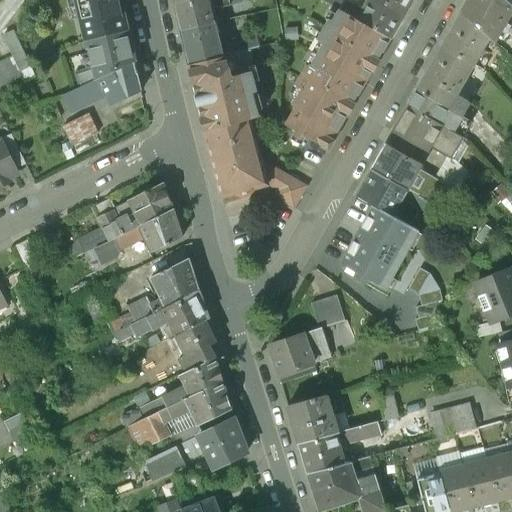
[(120,0),(78,0),(88,39),(127,30),(120,0)]
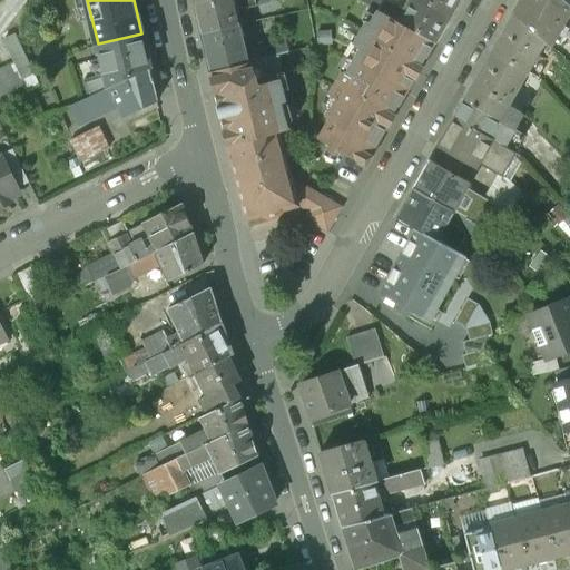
[(212,0),(194,5),(200,33),(243,23),(241,9),(273,2),(273,0),(212,0)]
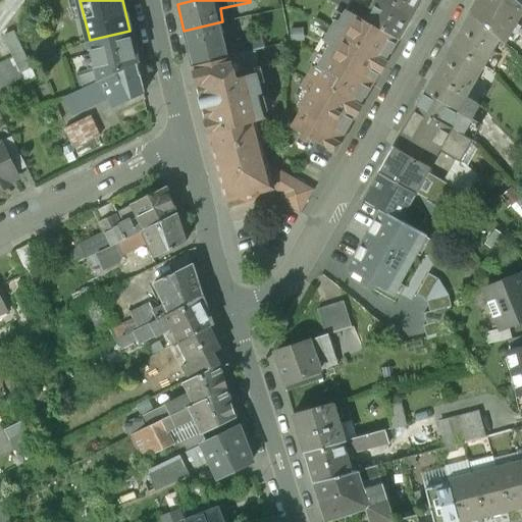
[(329,0),(347,9),(352,0),(329,0)]
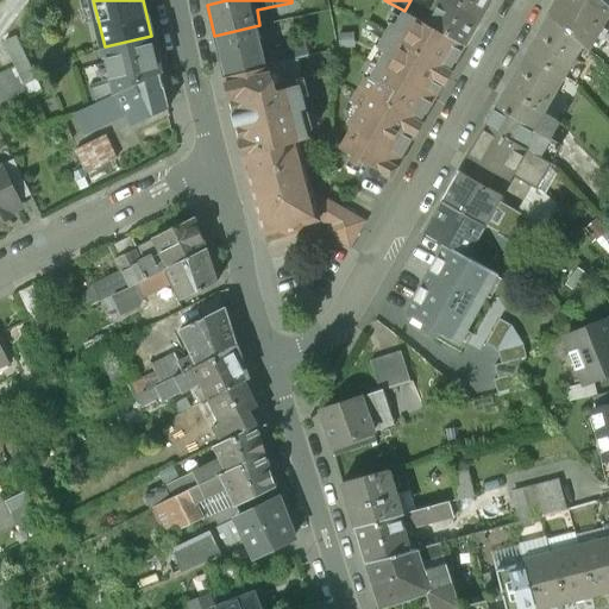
[(481,18),(449,0),(439,0),(432,13),(427,10),(427,5),(419,0),(410,0),(405,11),(465,45),(481,18)]
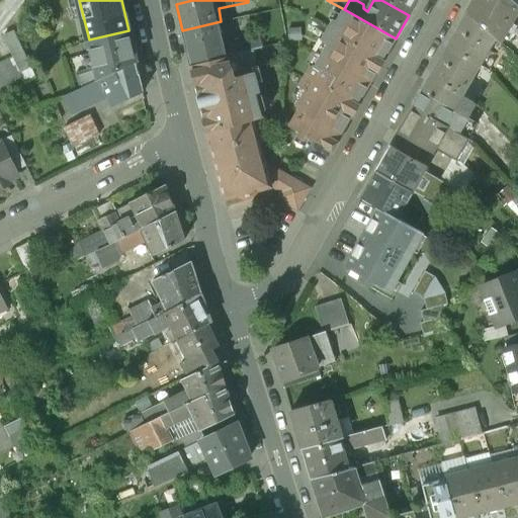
[(418,0),(381,0),(409,15),(418,0)]
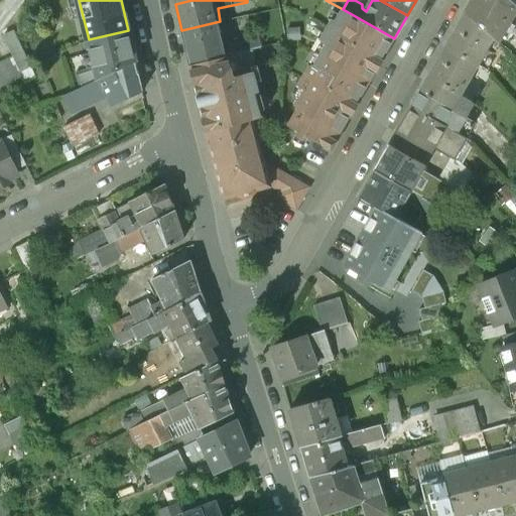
[(515,11),(515,5),(509,0),(471,0),(465,11),(493,38),(498,43),(515,11)]
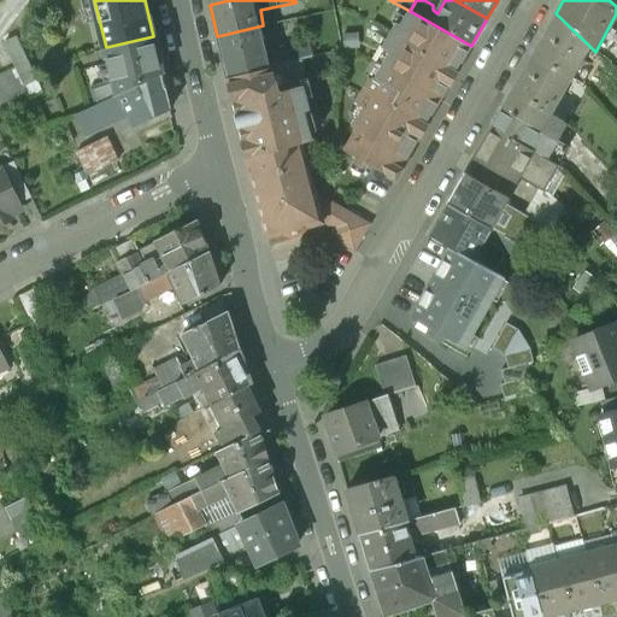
[(392,50),(375,78),(370,76),(357,101),(365,106),(352,128),(356,129),(344,150),(356,157),(353,160),(368,169),(370,164),(395,178),(471,46),(410,11),(401,25),(397,23),(383,46),(392,50)]
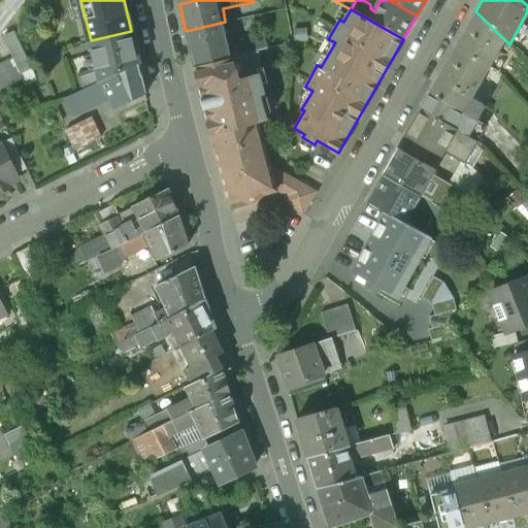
[(504,39),(475,11),(456,46),(489,66),(504,39)]
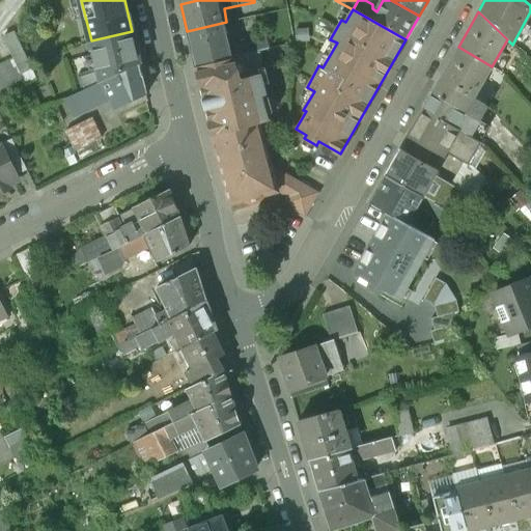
[(187,31),(196,66),(233,58),(232,58),(232,57),(268,49),(264,37),(230,45),(226,22),(187,31)]
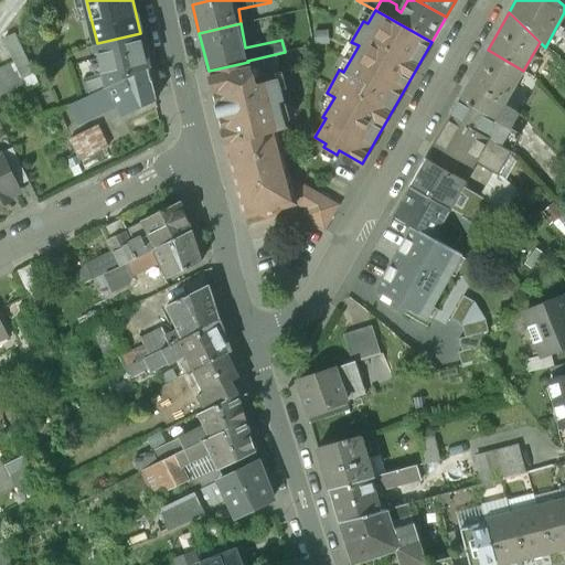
[(17,61),(0,68),(0,95),(28,83),(25,77),(36,72),(19,33),(7,39),(17,61)]
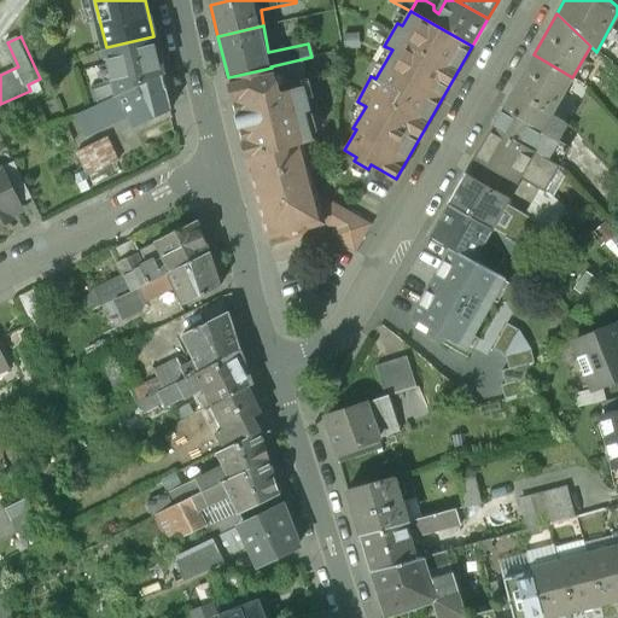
[(153,36),(106,47),(114,79),(92,86),(97,105),(162,74),(153,36)]
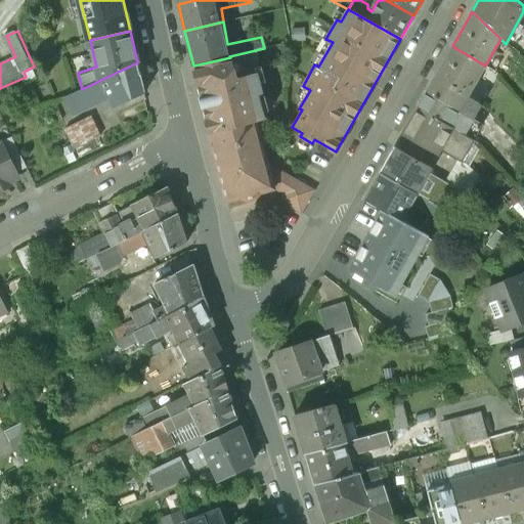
[(485,66),(452,46),(435,77),(468,96),(485,66)]
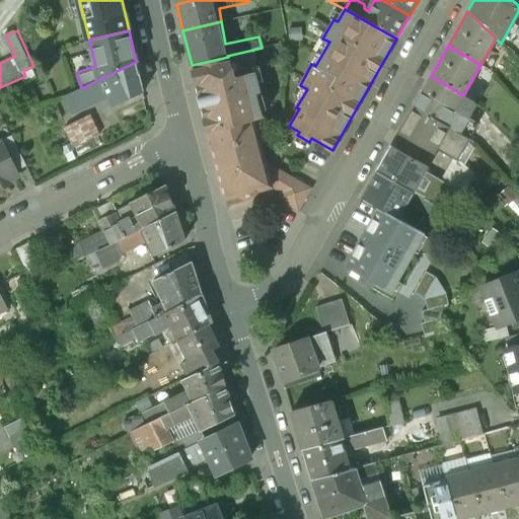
[(255,50),(227,57),(228,57),(192,65),(207,133),(254,120),(263,118),(256,92),(261,91),(254,68),(258,67),(255,50)]
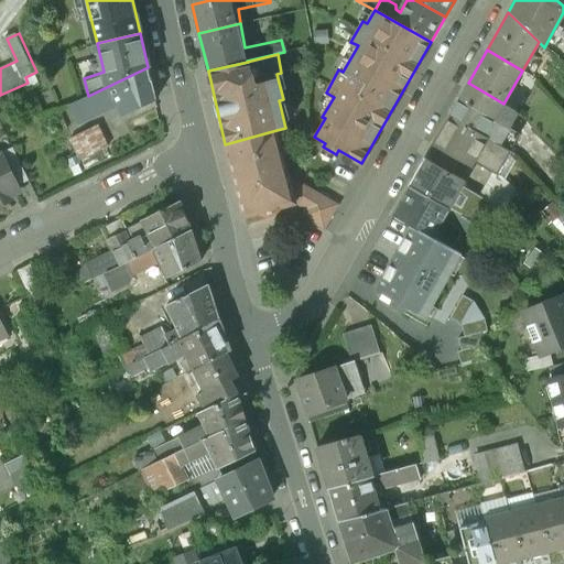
[(88,96),(71,105),(79,122),(107,108),(105,104),(115,98),(122,115),(155,99),(148,67),(88,96)]
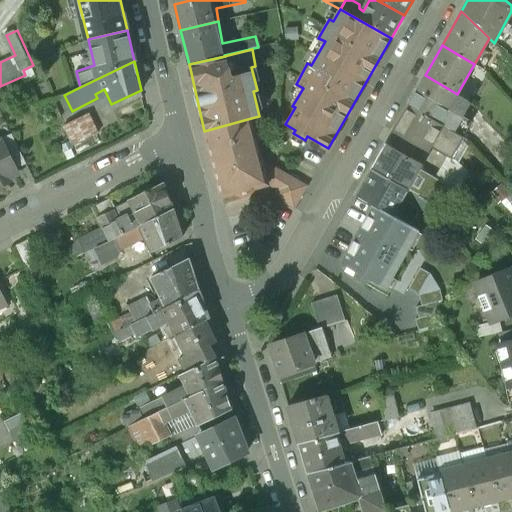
[(457,94),(425,75),(408,105),(453,131),(470,102),(467,99),(457,94)]
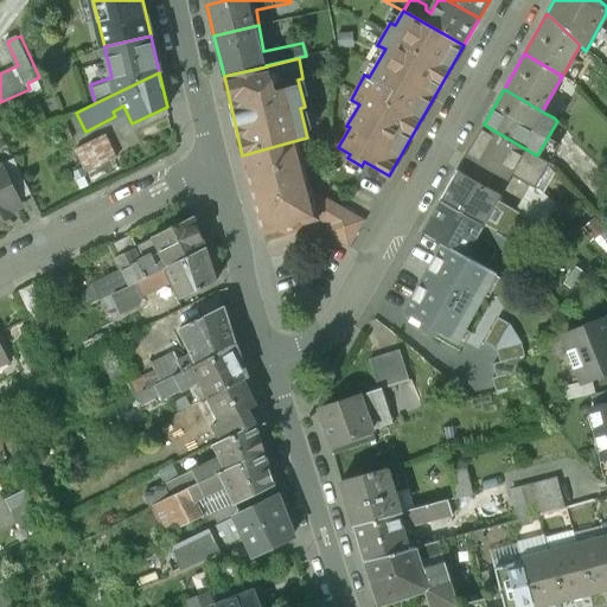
[(484,125),(483,125),(465,157),(508,180),(511,174),(529,185),(530,183),(543,159),(537,155),(484,125)]
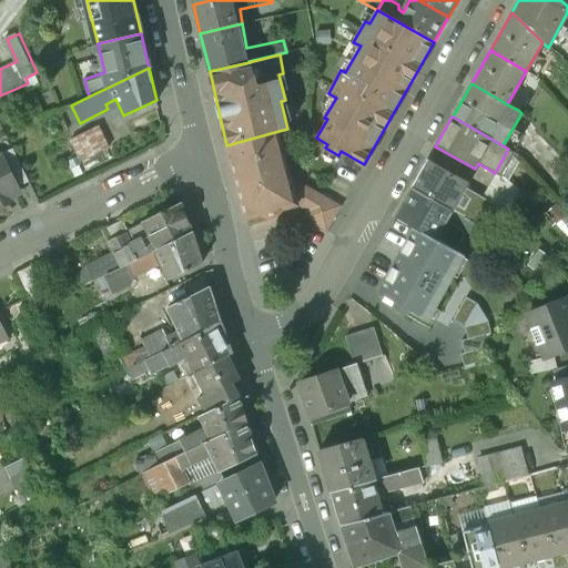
[(99,127),(72,139),(82,161),(109,148),(99,127)]
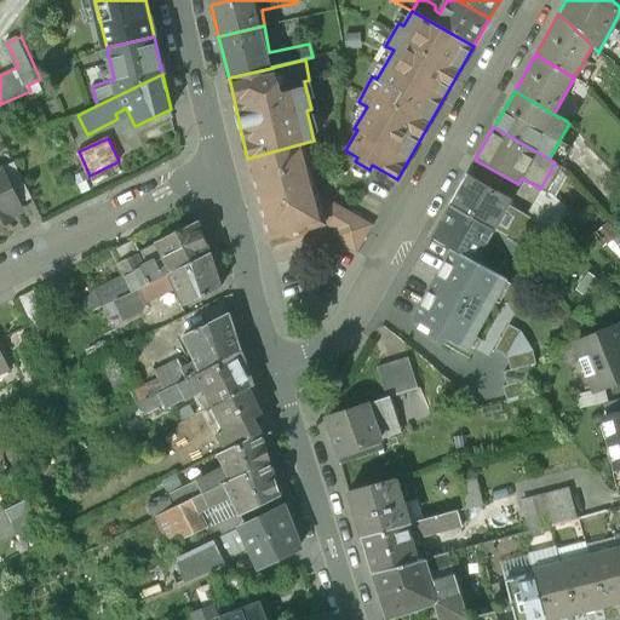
[(304,143),(247,159),(268,239),(285,235),(288,237),(294,237),(298,237),(300,236),(304,233),(308,229),(325,224),(317,196),(304,143)]
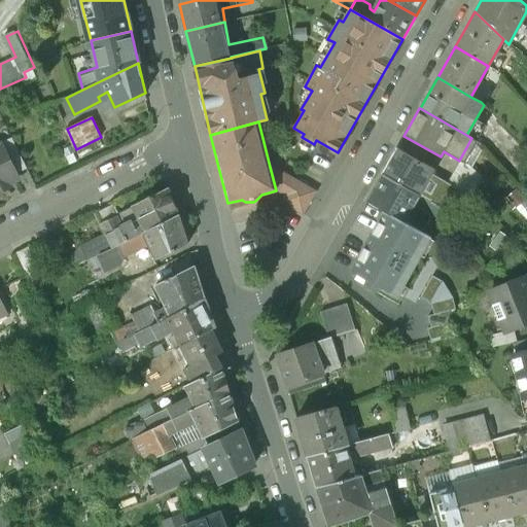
[(2,144),(0,144),(0,191),(10,186),(8,183),(19,178),(2,144)]
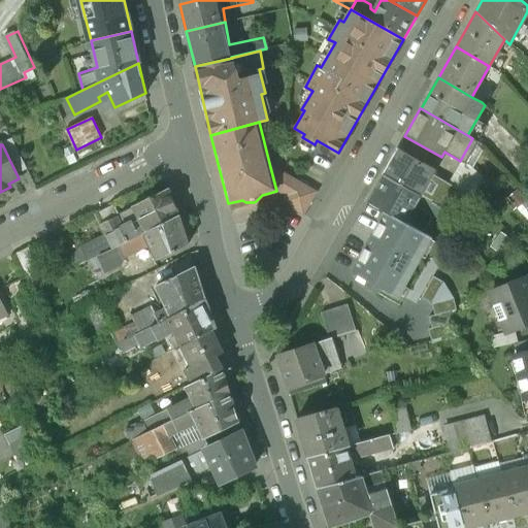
[(433,169),(397,150),(383,174),(419,195),(436,205),(442,208),(455,188),(448,184),(431,174),(433,169)]
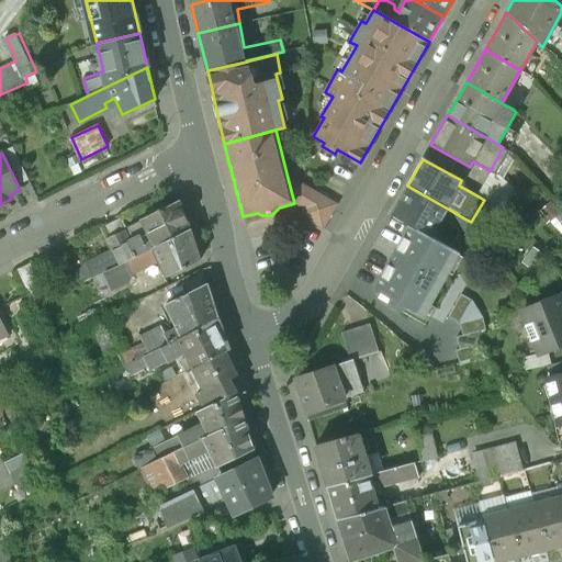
[(496,172),(491,169),(490,171),(483,183),(508,199),(513,189),(496,172)]
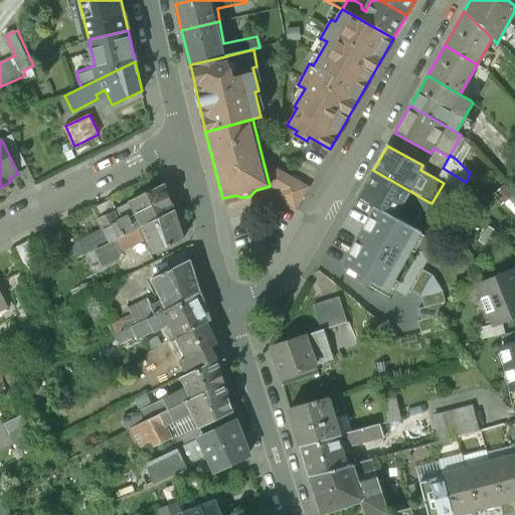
[(308,187),(264,163),(270,186),(279,191),(300,202),(308,187)]
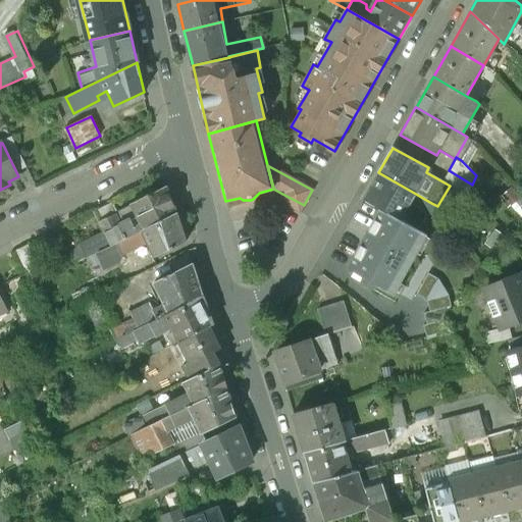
[(472,185),(449,170),(442,181),(450,186),(466,195),(472,185)]
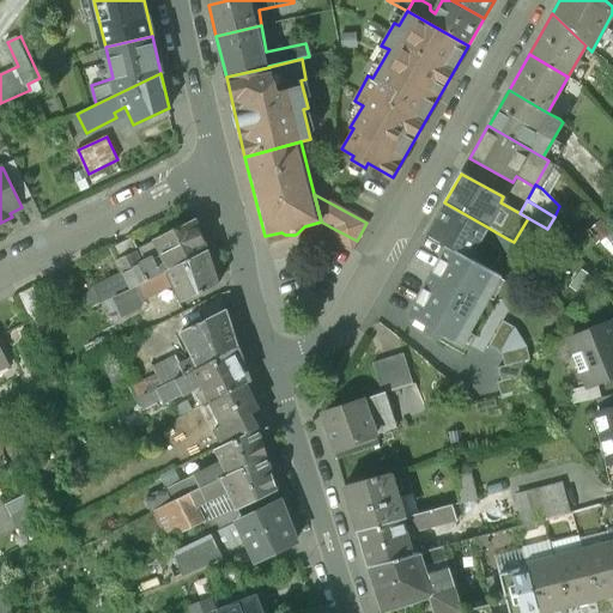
[(486,226),(444,202),(426,236),(448,246),(469,259),(486,226)]
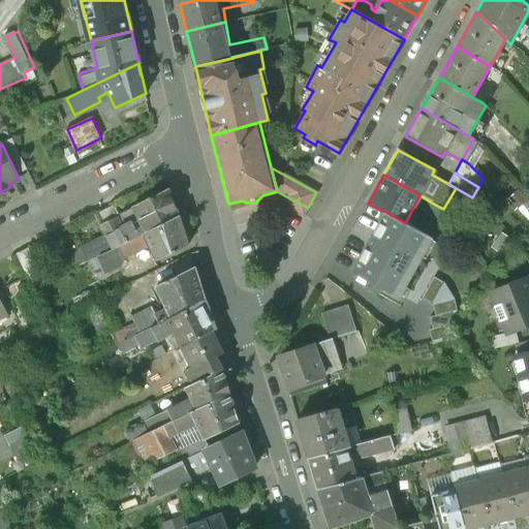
[(168,188),(133,206),(135,208),(120,215),(117,217),(128,240),(143,232),(180,215),(168,188)]
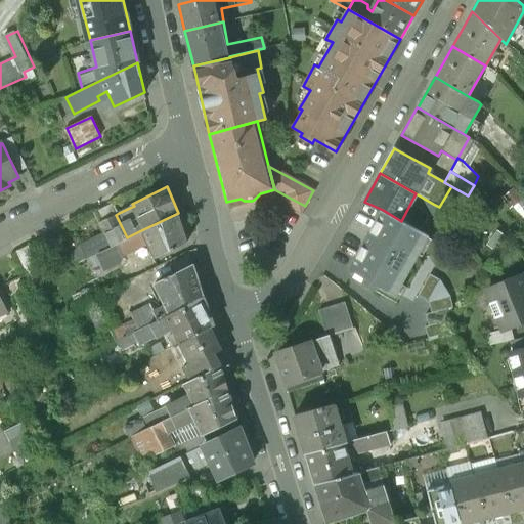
[(305,206),(284,194),(279,202),(301,213),(305,206)]
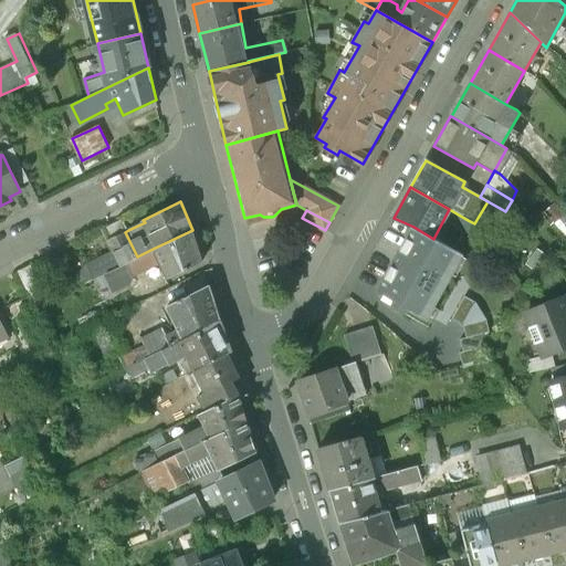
[(98,260),(94,251),(83,258),(94,279),(107,272),(126,263),(125,262),(137,257),(125,232),(128,230),(123,219),(102,229),(117,259),(113,261),(109,254),(98,260)]
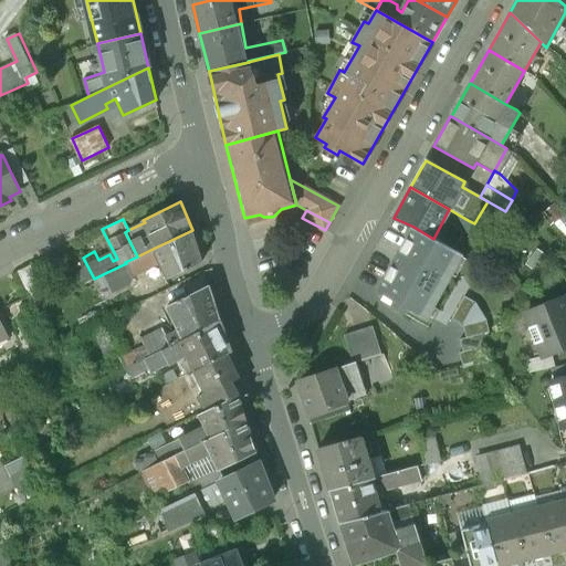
[(468,220),(461,232),(468,237),(474,223),(468,220)]
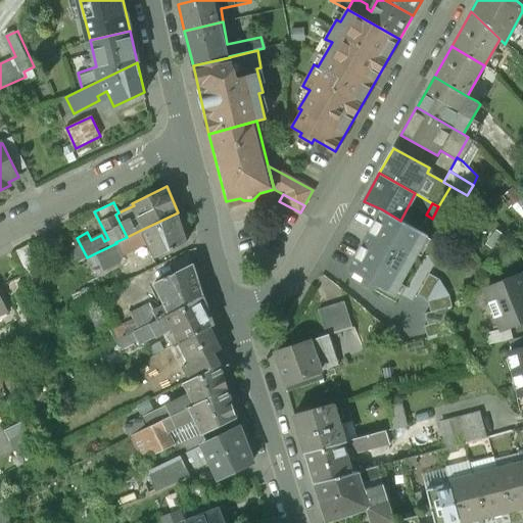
[(427,237),(427,236),(400,221),(382,209),(348,269),(365,278),(362,283),(373,289),(376,284),(389,291),(395,281),(400,284),(418,252),(415,250),(423,235),(427,237)]
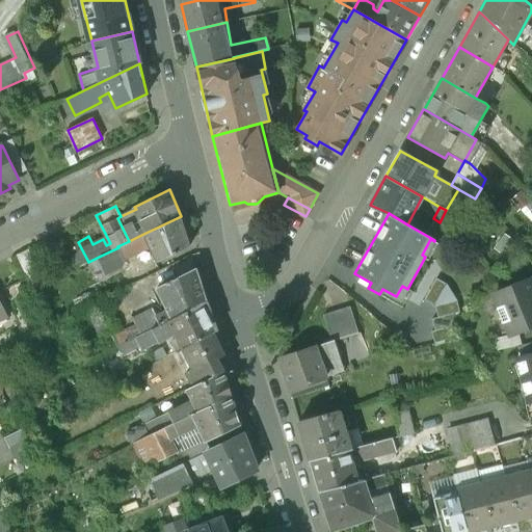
[(181,216),(143,234),(150,247),(158,262),(189,246),(181,216)]
